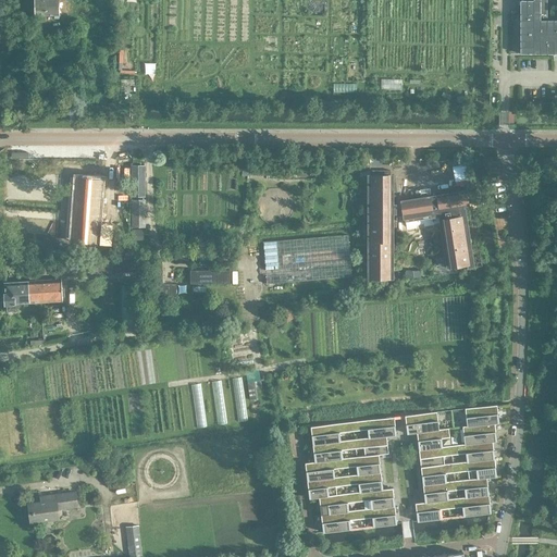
[(35,0),(36,15),(36,21),(46,21),(46,15),(54,15),(54,17),(59,17),(58,0),(35,0)]
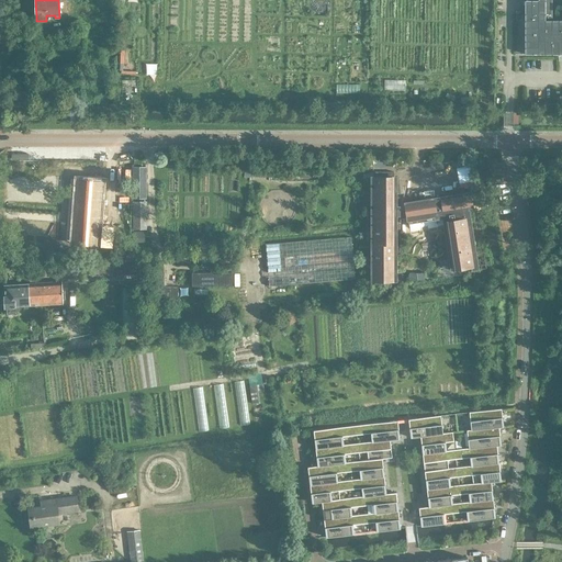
[(561,0),(524,0),(525,54),(559,54),(559,60),(561,60),(561,0)]
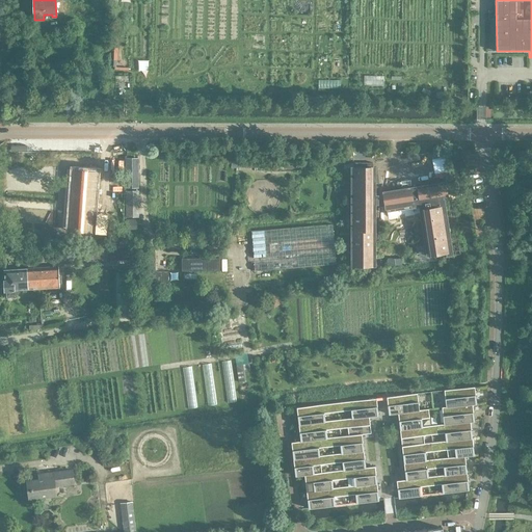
[(384,83),(384,75),(365,74),(365,83),(384,83)]
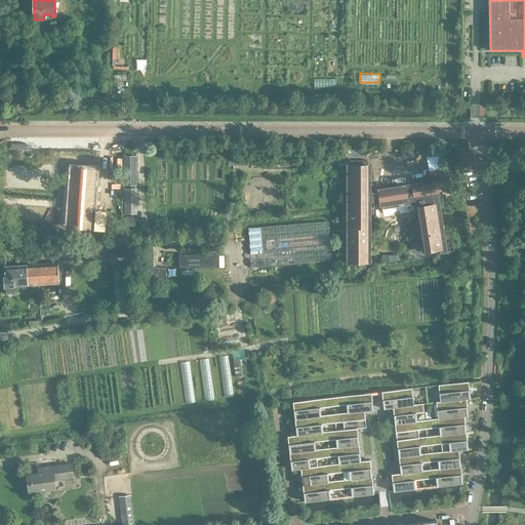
[(136,156),(124,156),(125,185),(136,185),(136,156)]
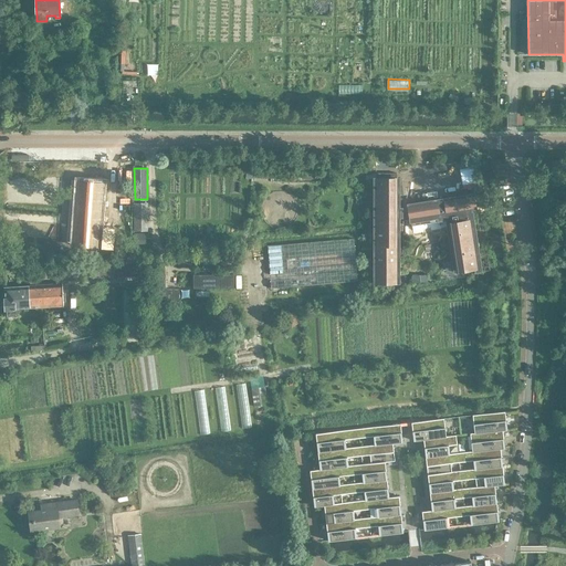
[(88,179),(77,179),(71,178),(69,217),(75,218),(74,230),(67,230),(66,242),(73,243),(73,244),(100,247),(113,245),(114,228),(101,227),(104,181),(88,179)]
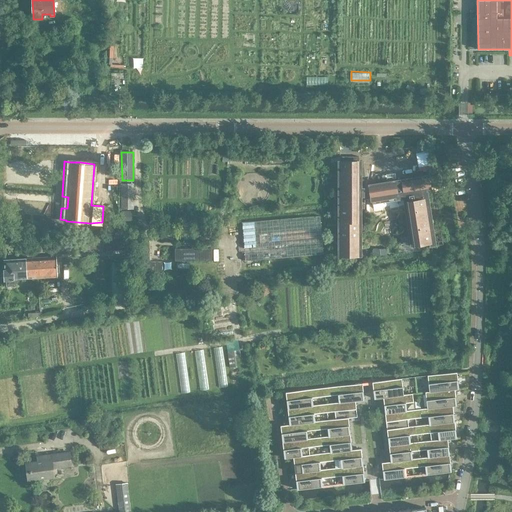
[(359,161),(340,161),(337,161),(337,255),(340,255),(350,255),(359,255),(361,255),(361,248),(361,233),(361,230),(364,230),(364,220),(361,220),(361,199),(371,199),(371,196),(366,196),(364,196),(364,188),(361,188),(361,187),(361,177),(361,162),(361,161),(359,161)]
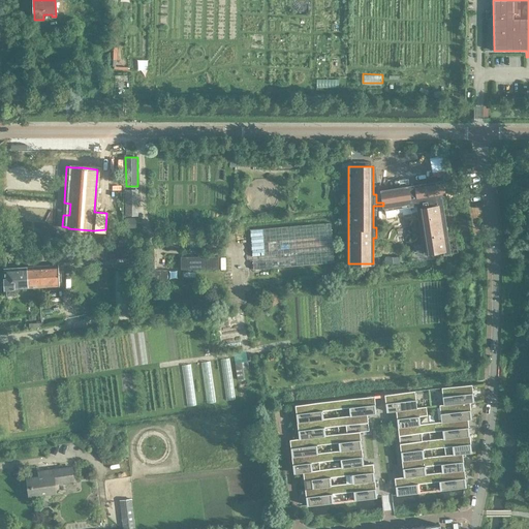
[(383,206),(385,216),(385,215),(385,211),(393,210),(394,210),(402,209),(410,207),(411,212),(411,207),(416,206),(418,218),(424,255),(429,254),(429,253),(434,252),(438,252),(438,251),(443,250),(443,254),(458,252),(457,248),(449,249),(441,194),(444,193),(442,180),(381,190),(383,203),(383,206)]
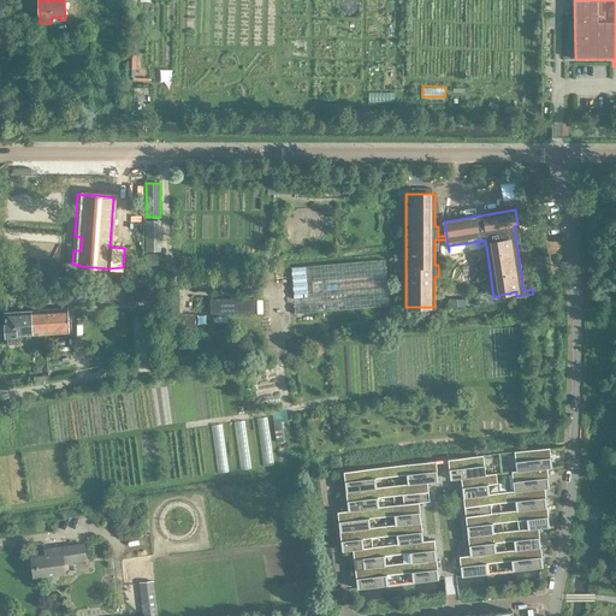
[(148,250),(154,250),(160,250),(160,221),(154,221),(148,221),(148,250)]
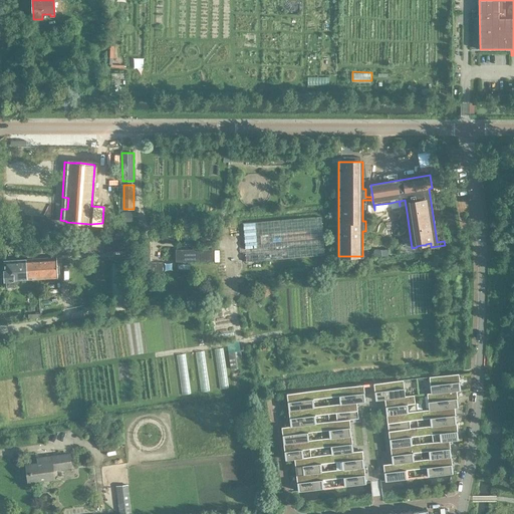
[(243,223),(245,249),(246,262),(324,255),(321,216),(243,223)]
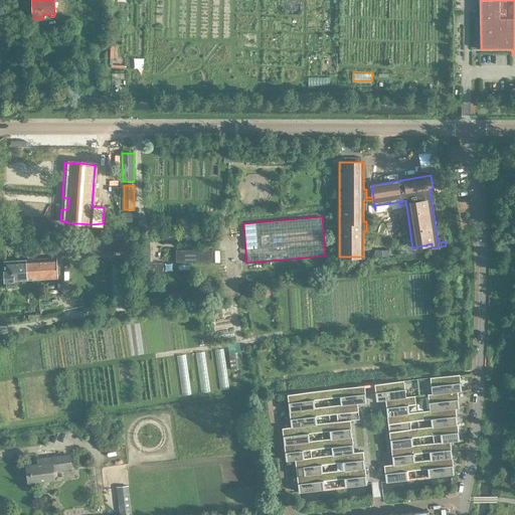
[(151,263),(151,244),(138,244),(139,274),(163,274),(163,263),(151,263)]
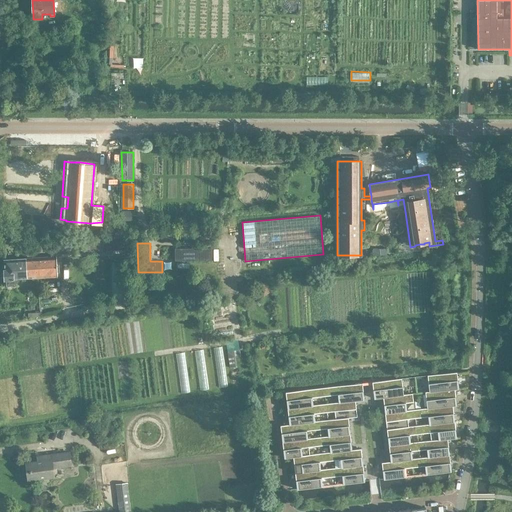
[(172,243),(172,248),(172,263),(215,263),(215,243),(172,243)]
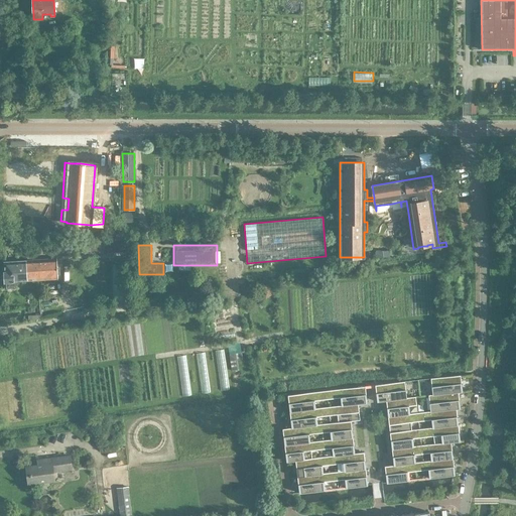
[(56,258),(33,260),(33,266),(37,266),(37,279),(57,278),(56,258)]
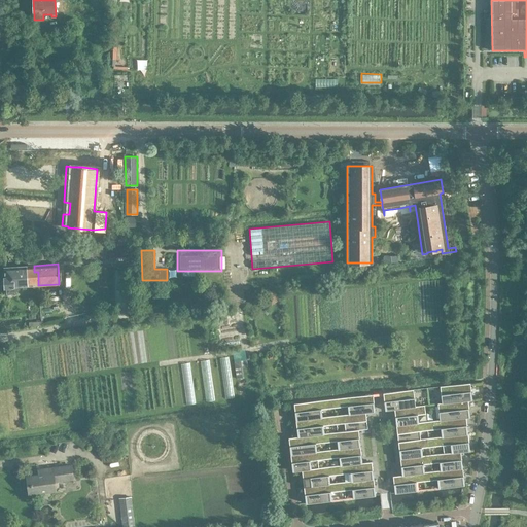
[(34,272),(34,266),(4,267),(4,279),(1,281),(1,285),(5,287),(6,291),(13,291),(13,287),(29,286),(38,285),(38,272),(34,272)]
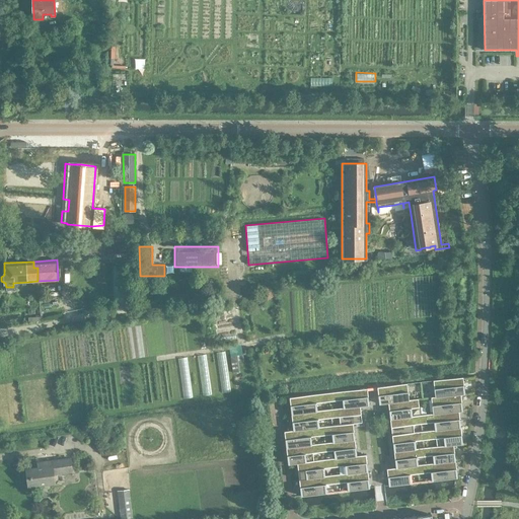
[(261,297),(267,300),(272,296),(272,289),(266,286),(260,290),(261,297)]
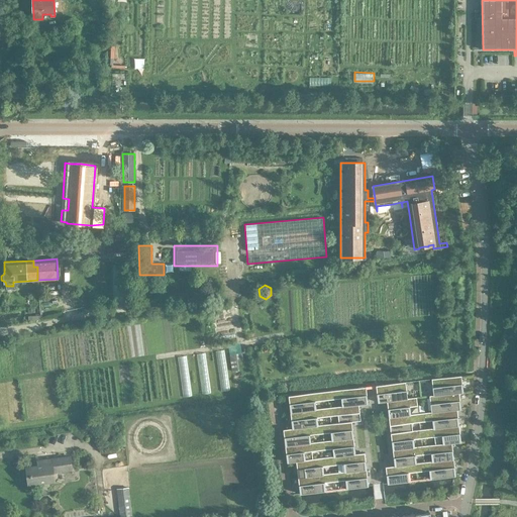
[(221,390),(229,389),(224,350),(216,351),(221,390)]
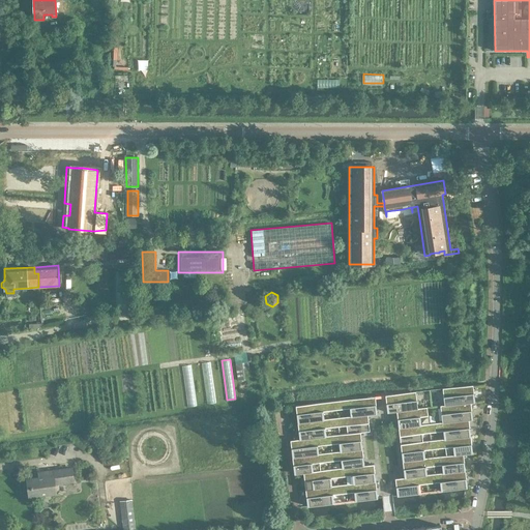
[(215,402),(210,362),(202,363),(207,403),(215,402)]
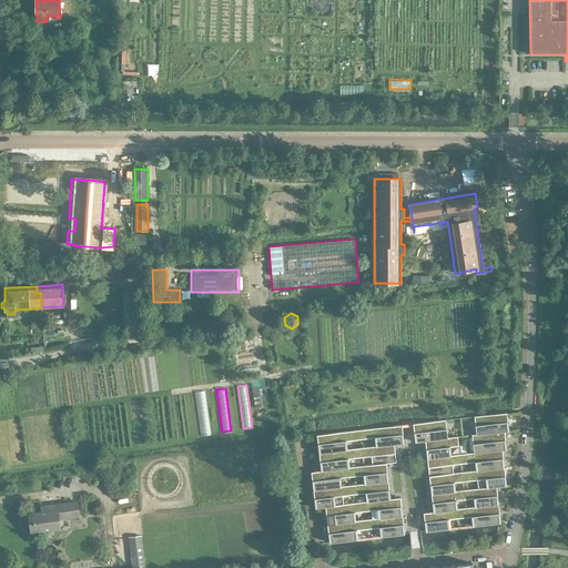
[(255,407),(261,406),(260,395),(266,394),(265,388),(253,391),(255,407)]
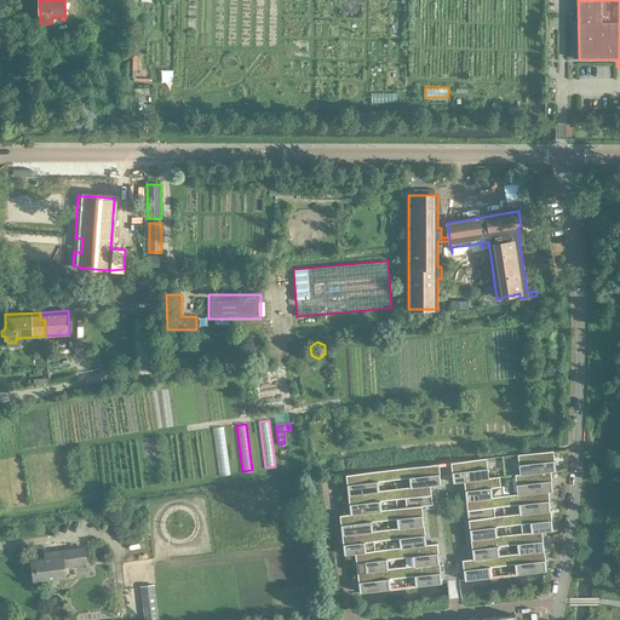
[(229,474),(223,428),(213,429),(219,475),(229,474)]
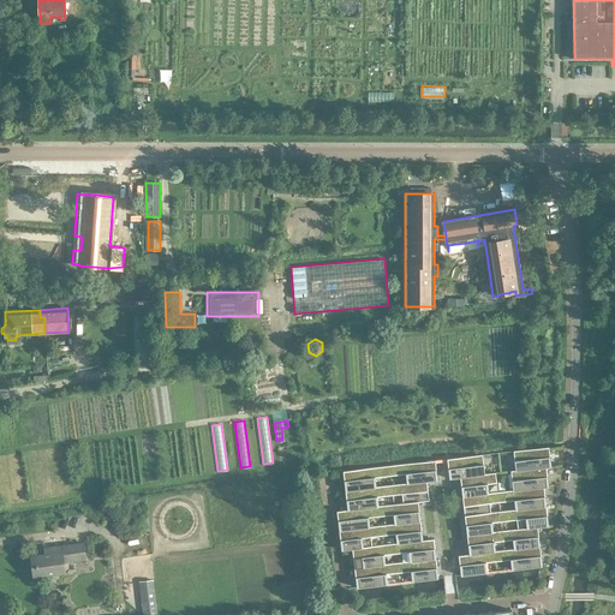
[(549,447),(513,451),(515,470),(547,467),(551,467),(549,447)]
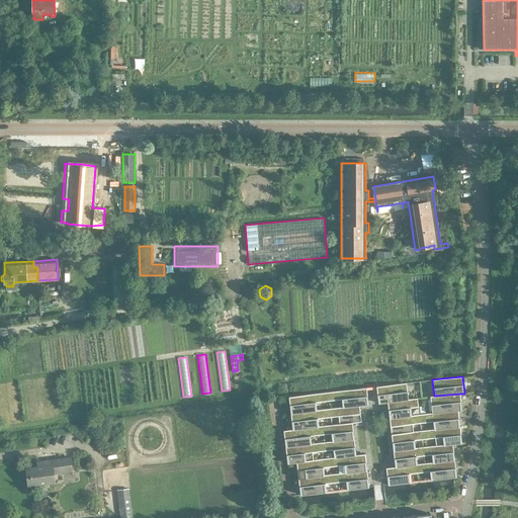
[(407,382),(376,386),(378,404),(387,403),(409,399),(407,382)]
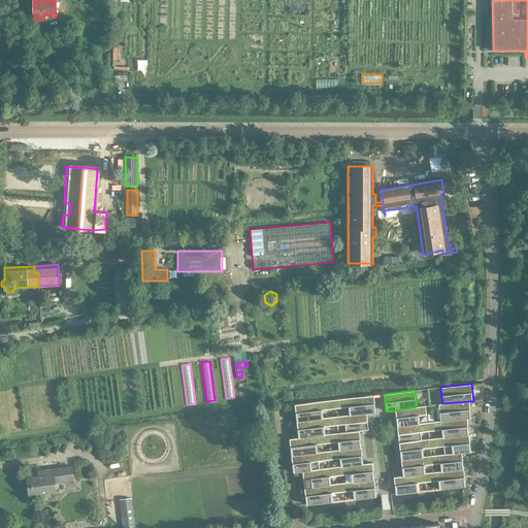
[(373,395),(334,399),(336,417),(366,414),(375,413),(373,395)]
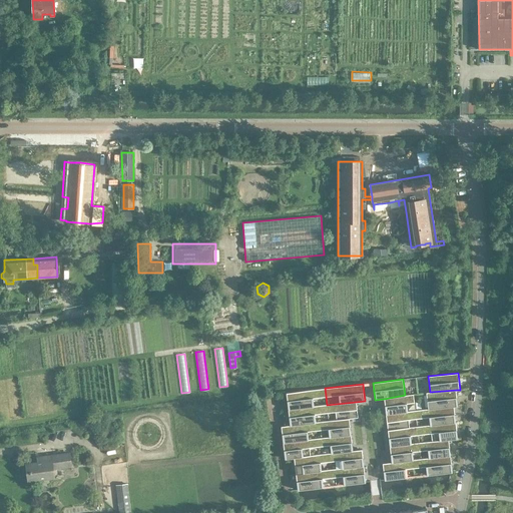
[(327,405),(325,388),(286,393),(288,409),(327,405)]
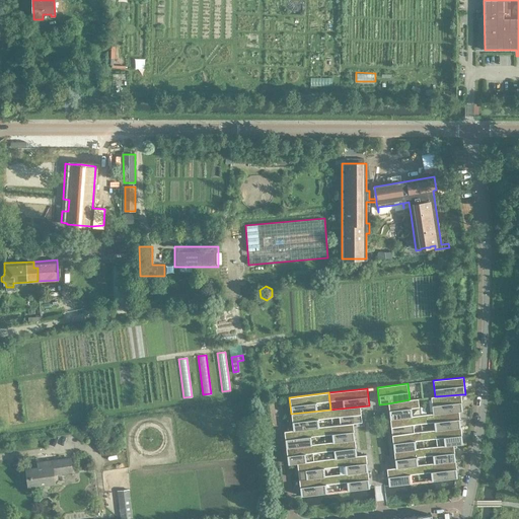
[(461,394),(435,396),(431,397),(433,414),(459,412),(462,411),(461,394)]
